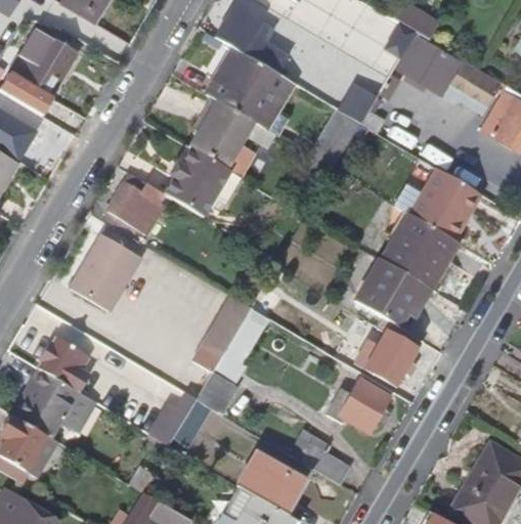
[(0,0),(0,6),(11,13),(18,0),(0,0)]
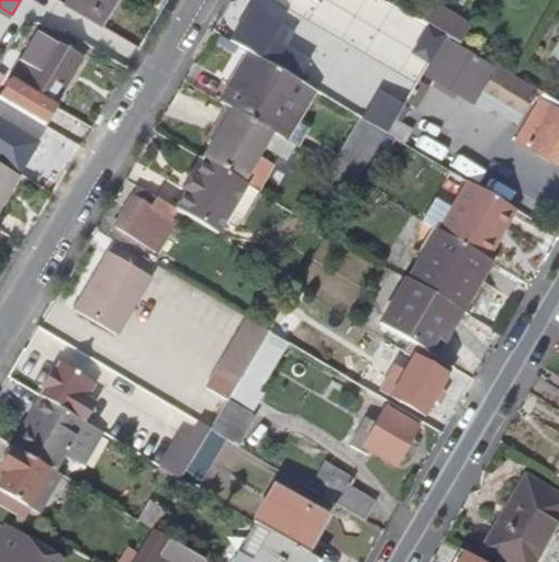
[(119,21),(130,0),(94,0),(92,4),(119,21)]
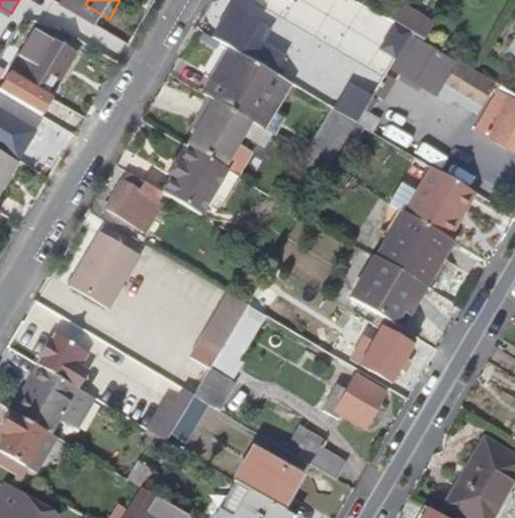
[(368,3),(362,0),(346,0),(344,4),(362,14),(364,9),(368,3)]
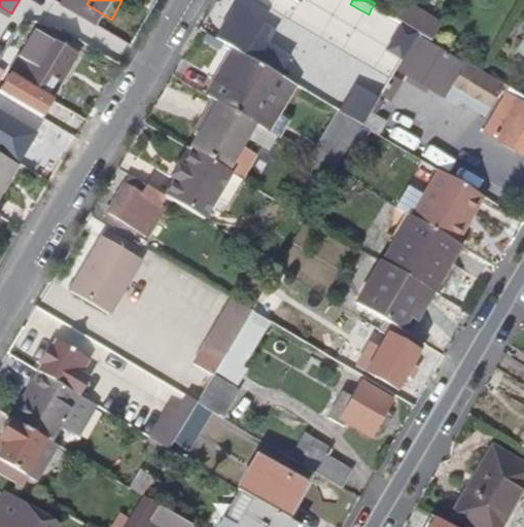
[(409,0),(402,0),(393,14),(402,19),(405,21),(415,3),(409,0)]
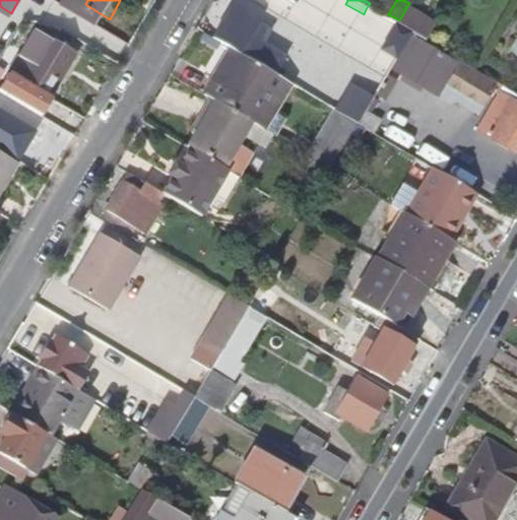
[(231,44),(275,71),(285,54),(264,41),(251,33),(259,19),(232,2),(212,33),(231,44)]
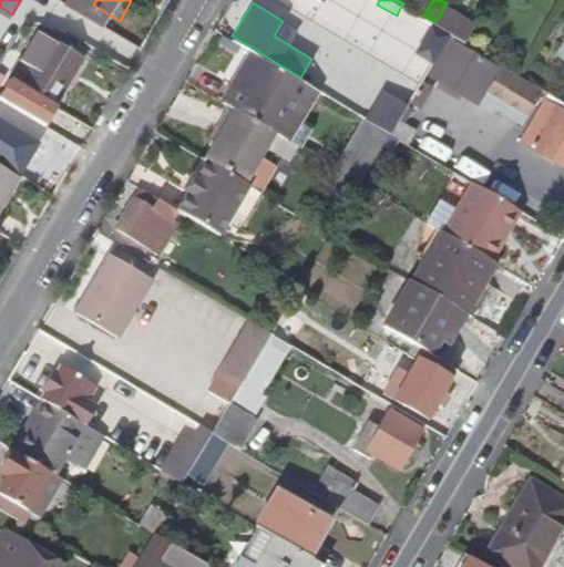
[(452,31),(465,39),(475,21),(447,3),(436,22),(447,29),(452,31)]
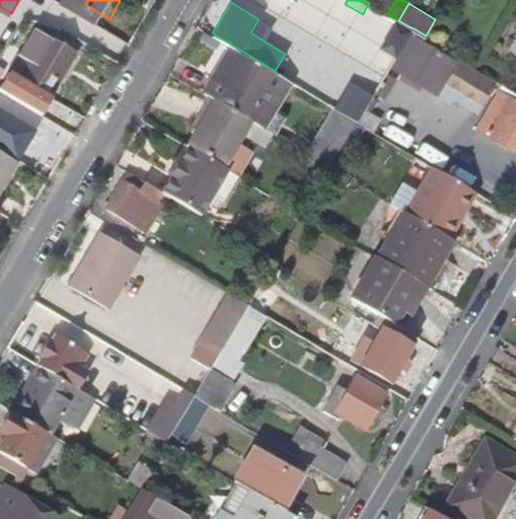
[(409,27),(409,26),(398,20),(395,18),(380,44),(396,53),(410,29),(409,28),(409,27)]
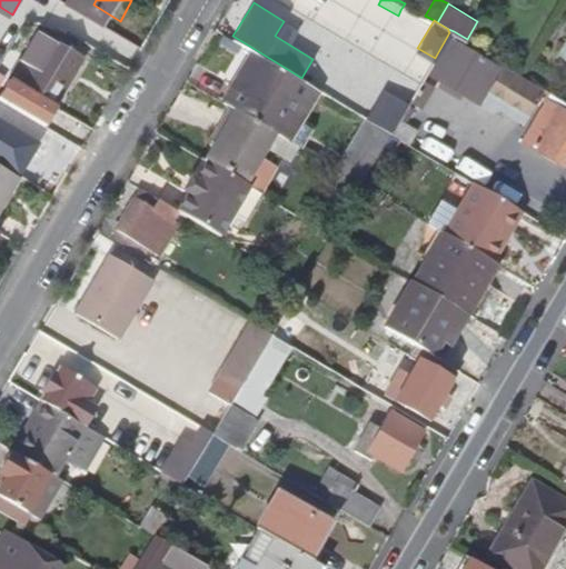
[(275,36),(289,45),(298,30),(284,21),(275,36)]
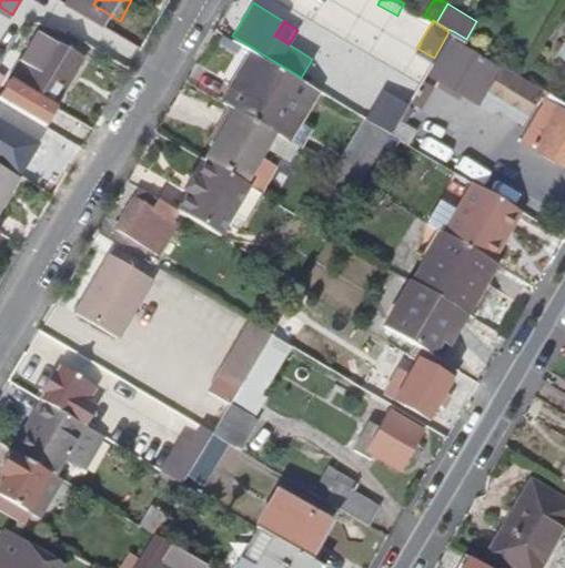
[(480,97),(501,60),(466,39),(453,31),(432,68),(442,74),(464,88),(480,97)]
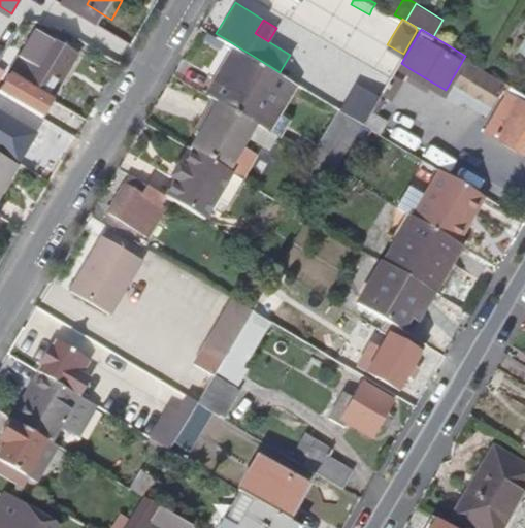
[(15,99),(45,117),(56,99),(48,96),(75,52),(41,32),(15,75),(26,81),(15,99)]
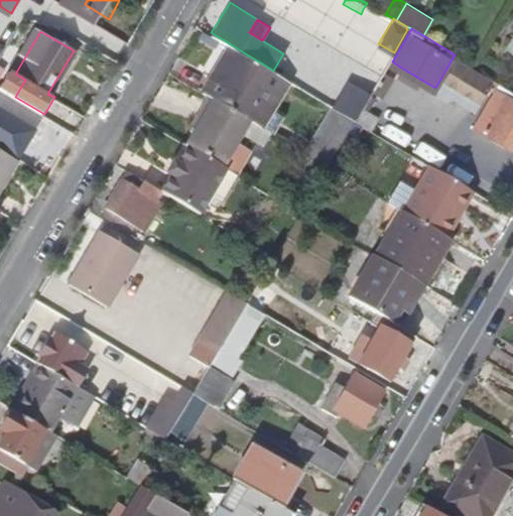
[(246,116),(260,124),(286,79),(273,71),(247,54),(229,43),(203,91),(212,97),(246,116)]
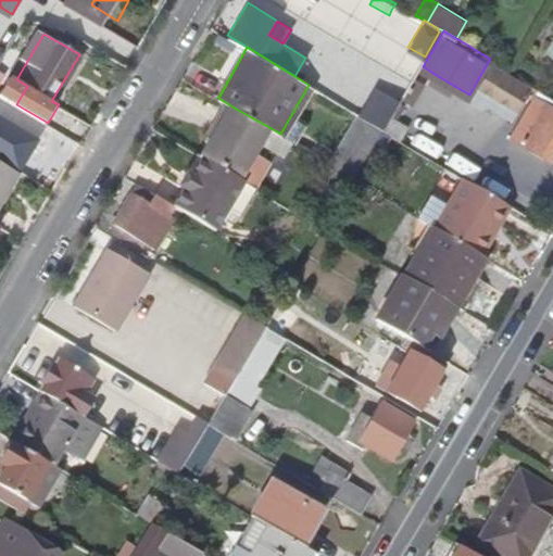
[(349,75),(366,86),(379,63),(362,52),(349,75)]
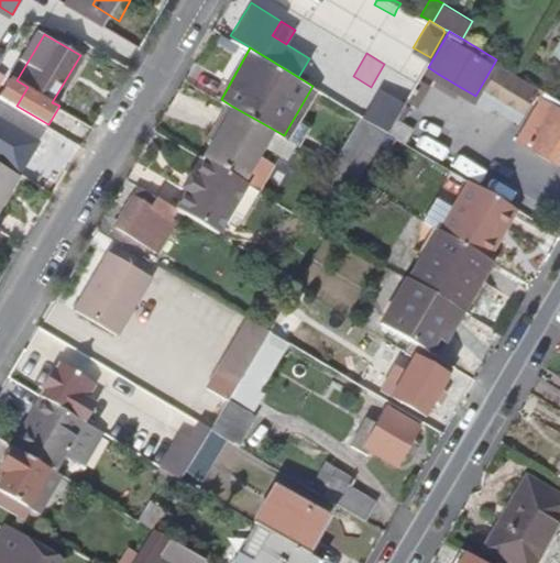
[(494,95),(511,68),(496,59),(475,96),(473,98),(487,107),(491,100),(494,95)]
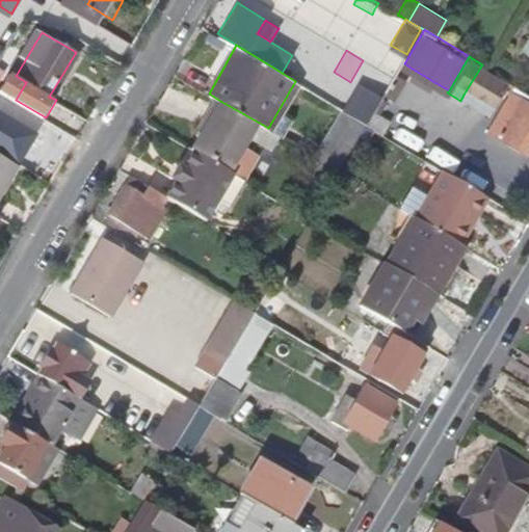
[(509,95),(514,85),(482,64),(467,89),(494,105),(503,90),(509,95)]
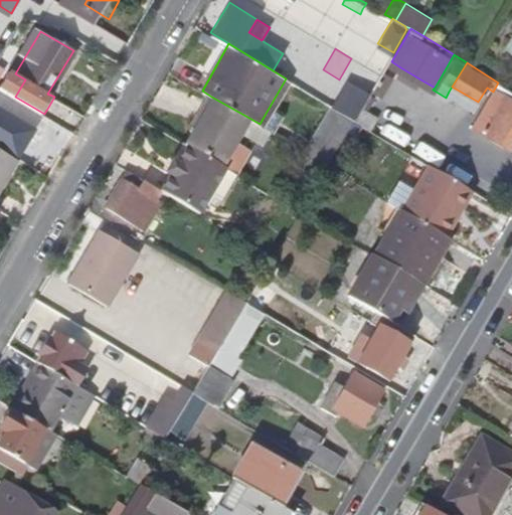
[(416,84),(420,79),(400,67),(397,73),(416,84)]
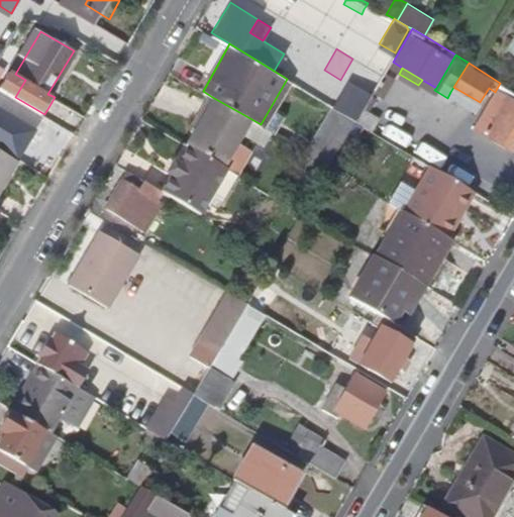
[(374,90),(382,94),(393,75),(385,70),(374,90)]
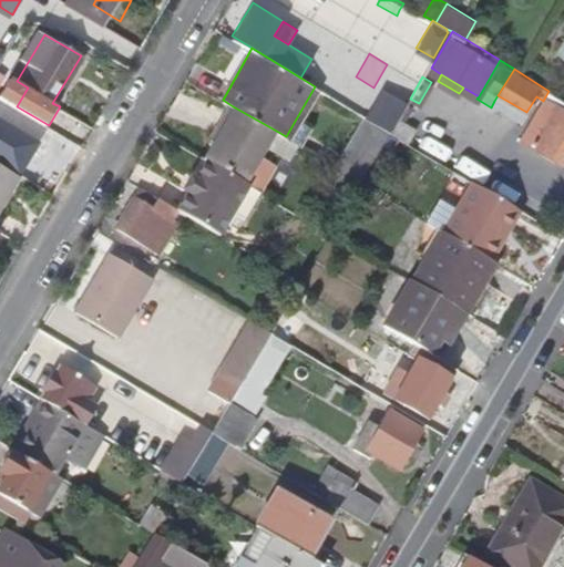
[(386,127),(390,131),(397,120),(407,102),(382,88),(365,116),(386,127)]
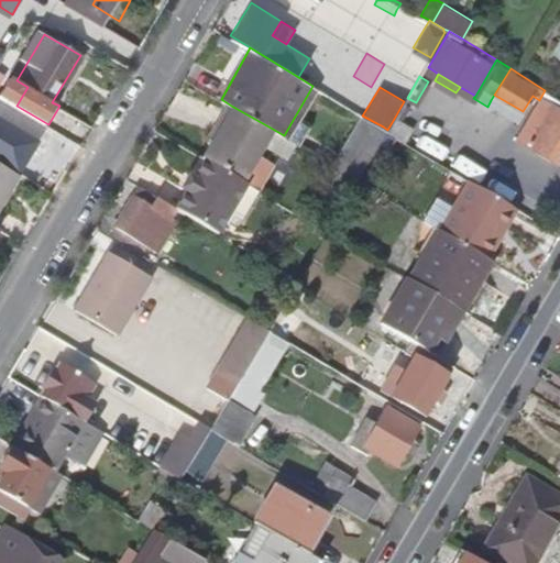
[(559,98),(545,90),(539,100),(516,138),(557,162),(559,157),(559,98)]
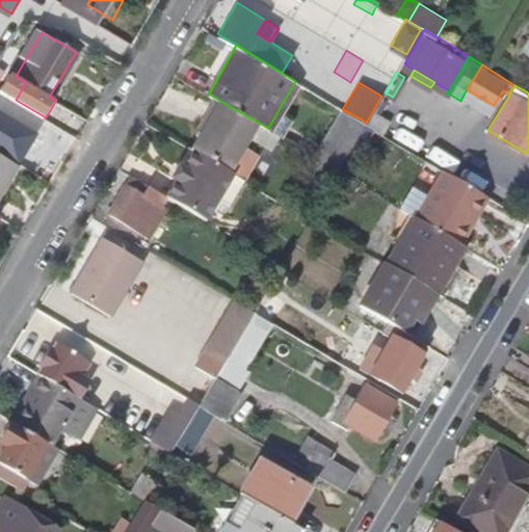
[(491,111),(494,105),(467,89),(464,95),(491,111)]
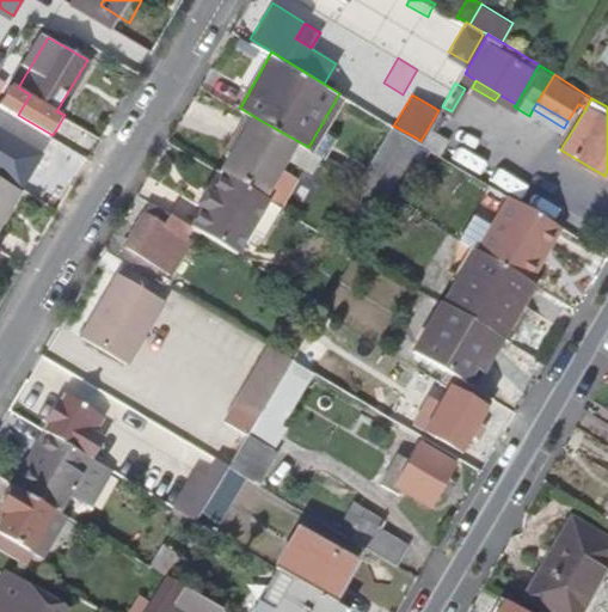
[(292,138),(251,115),(220,169),(221,170),(259,191),(292,138)]
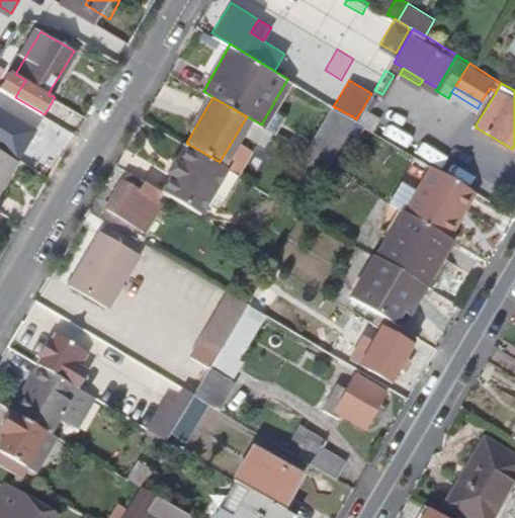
[(13,105),(2,123),(14,131),(25,112),(13,105)]
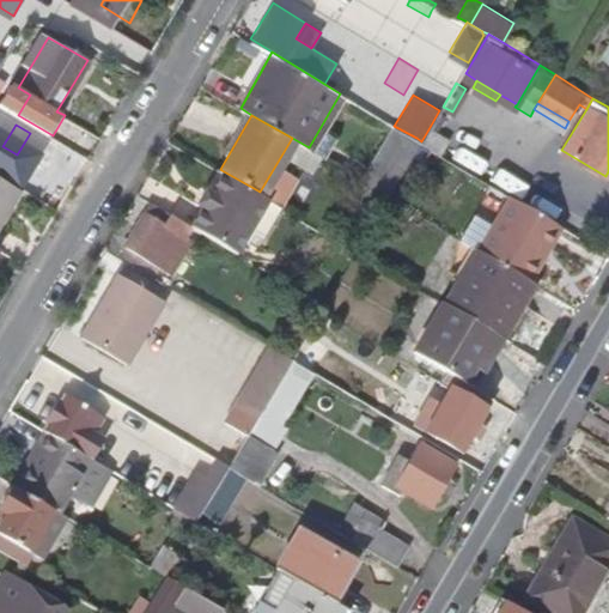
[(389,195),(421,141),(416,138),(394,126),(361,178),(369,183),(389,195)]
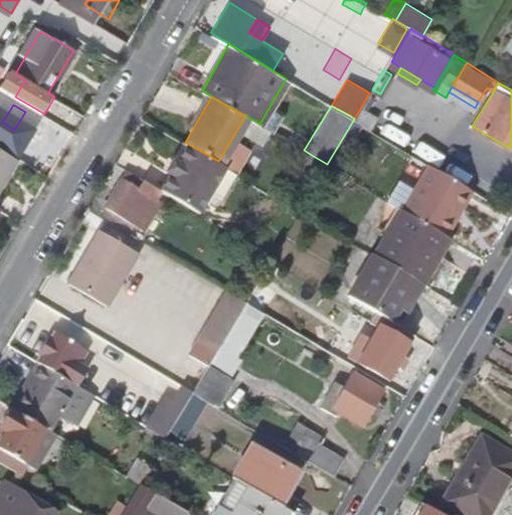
[(376,128),(394,138),(405,118),(388,108),(376,128)]
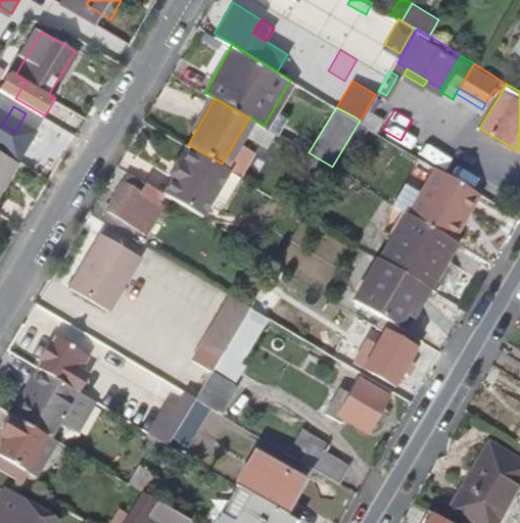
[(366,110),(360,121),(366,123),(376,129),(382,120),(366,110)]
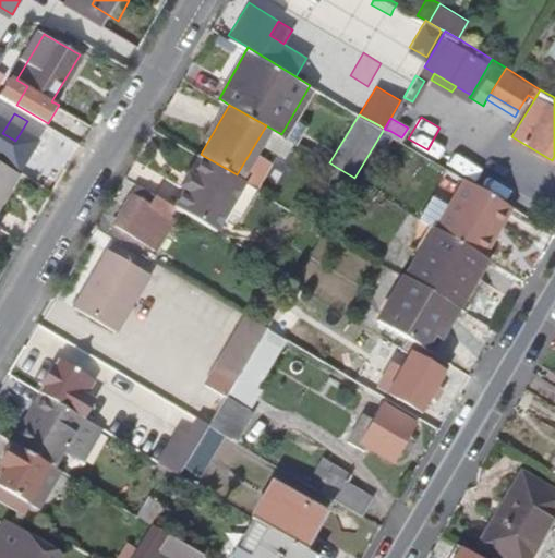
[(15,141),(2,133),(0,135),(0,157),(25,172),(37,153),(34,150),(45,132),(27,121),(15,141)]
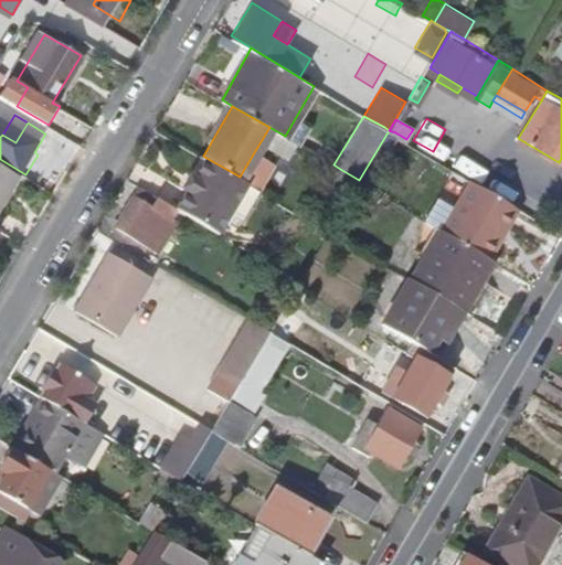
[(240,177),(204,157),(175,204),(176,205),(218,230),(247,181),(240,177)]
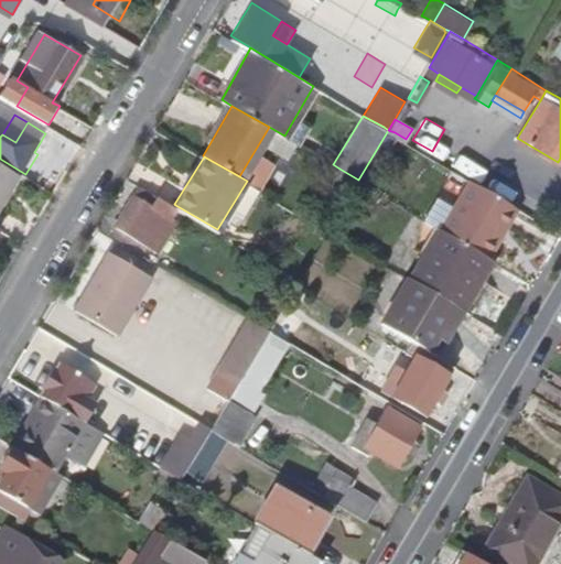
[(0,205),(19,175),(0,163),(0,205)]
